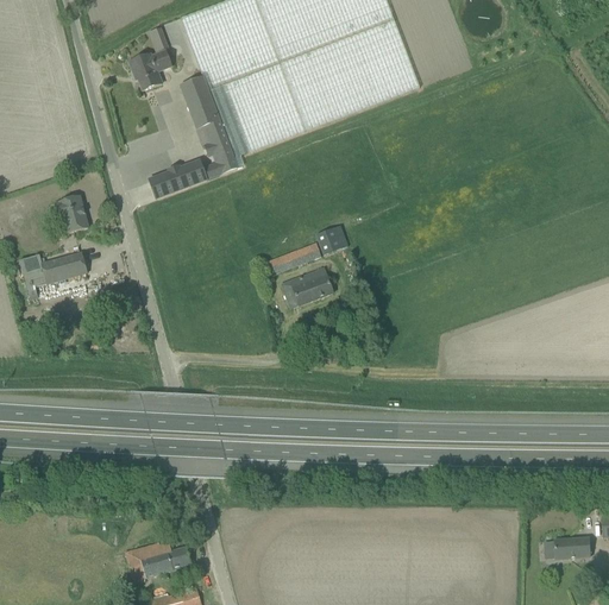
[(224,0),(181,17),(203,76),(230,147),(233,157),(420,87),(387,0),(224,0)]
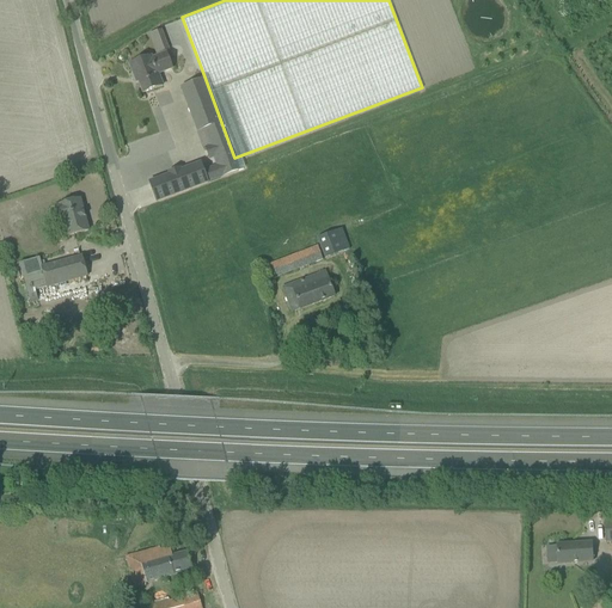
[(158,71),(172,66),(166,50),(152,56),(152,54),(130,62),(134,72),(136,72),(144,91),(163,83),(158,71)]
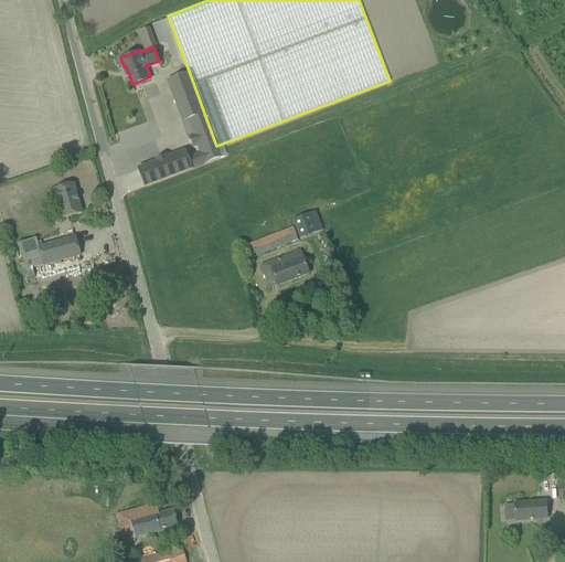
[(216,146),(213,137),(189,71),(168,78),(183,119),(189,117),(194,133),(190,134),(194,145),(198,144),(201,151),(188,156),(185,149),(167,156),(166,154),(156,158),(157,160),(138,167),(145,184),(192,167),(192,166),(204,161),(220,156),(216,146)]
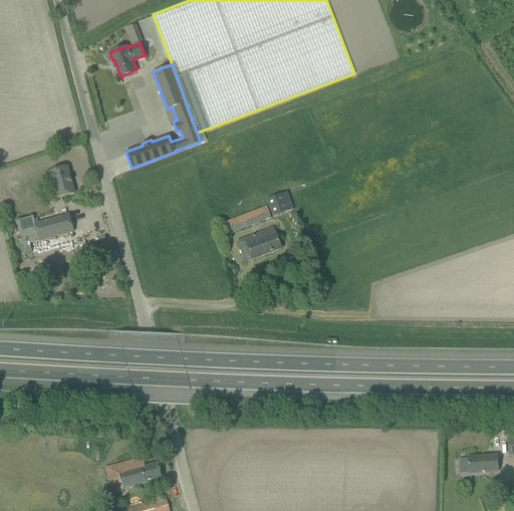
[(74,192),(67,165),(46,171),(50,186),(53,185),(56,197),(74,192)]
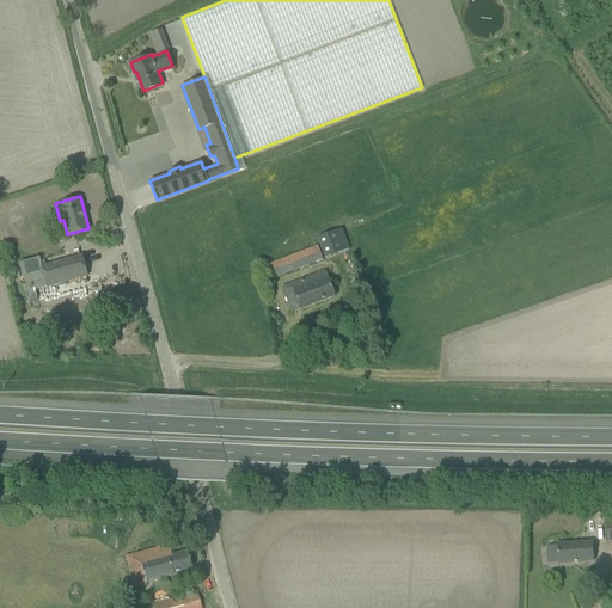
[(343,226),(317,235),(325,256),(350,246),(343,226)]
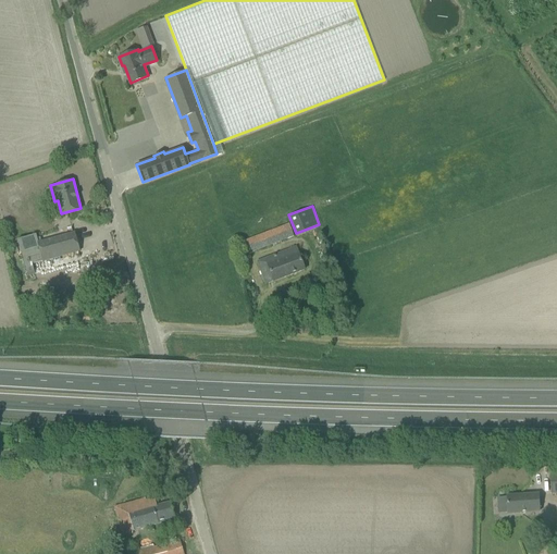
[(255,247),(293,233),(289,222),(244,238),(248,250),(255,247)]
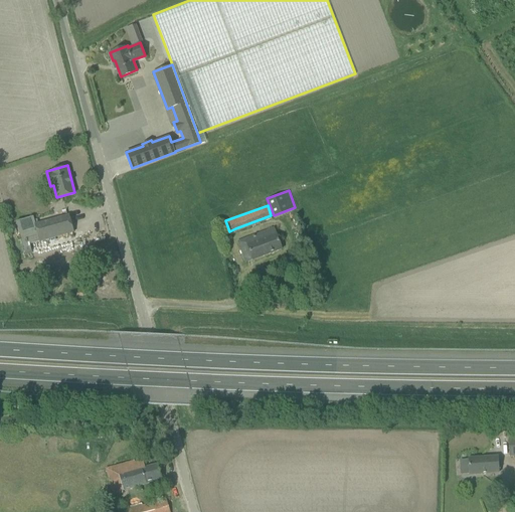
[(69,213),(36,222),(40,239),(73,230),(69,213)]
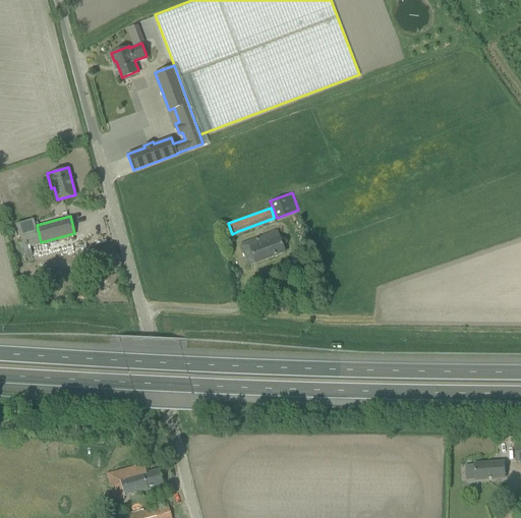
[(34,217),(16,222),(24,252),(32,250),(30,245),(41,242),(37,225),(34,217)]
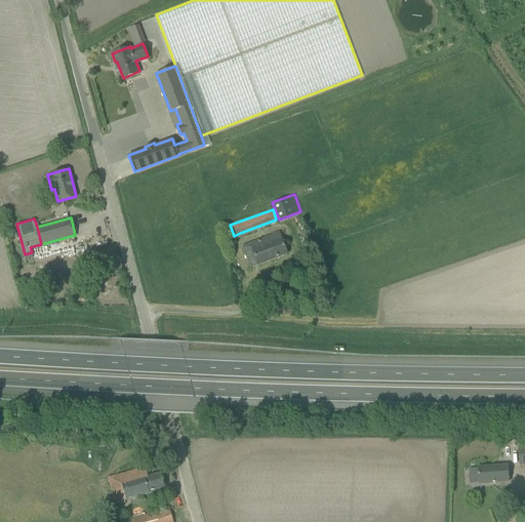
[(251,249),(256,263),(286,251),(279,231),(243,244),(246,251),(251,249)]
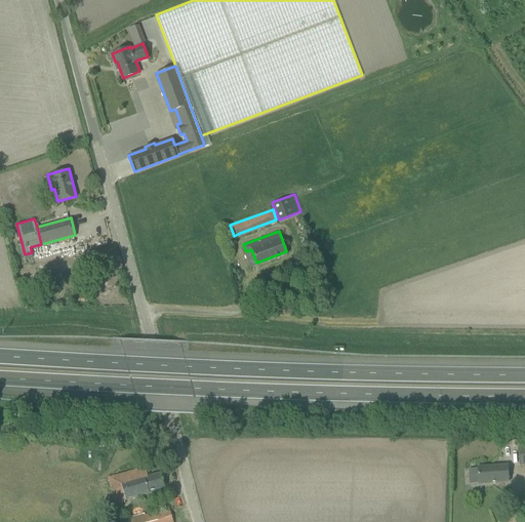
[(312,292),(307,279),(295,284),(300,297),(312,292)]
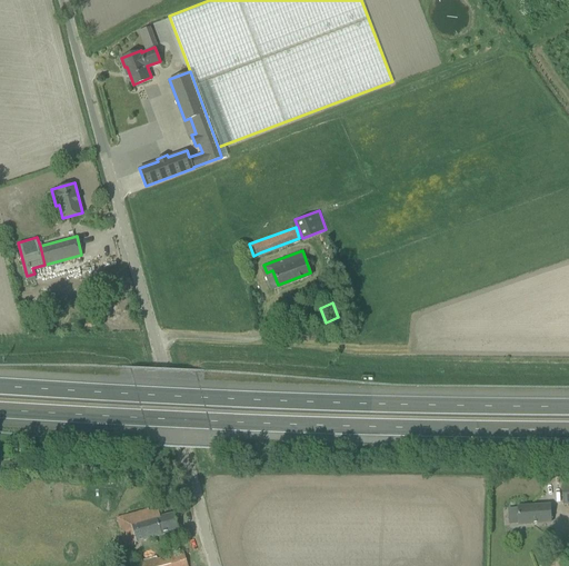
[(518,505),(519,523),(551,520),(550,503),(518,505)]
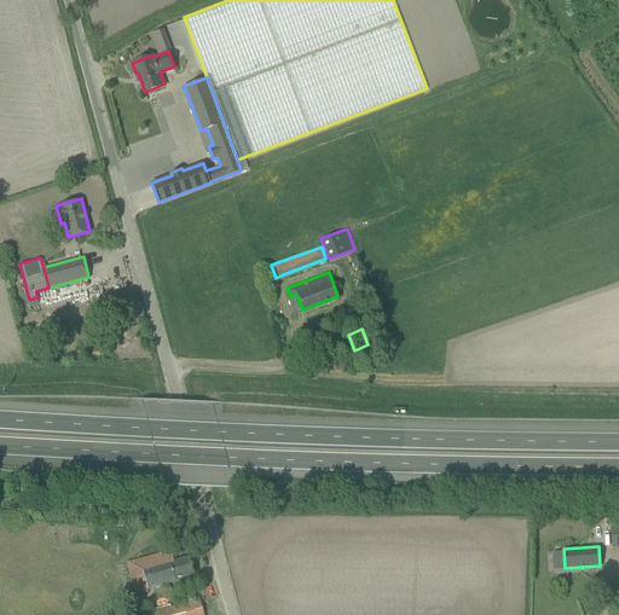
[(149,587),(195,574),(190,555),(174,560),(172,549),(128,561),(137,590),(149,586),(149,587)]
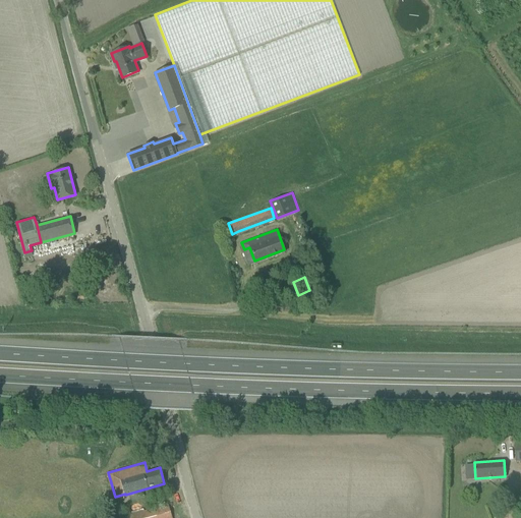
[(172,517),(168,502),(110,517),(172,517)]
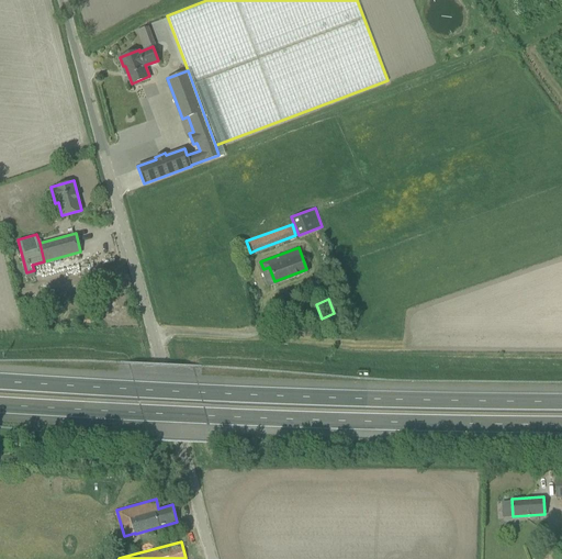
All buildings are outlined.
